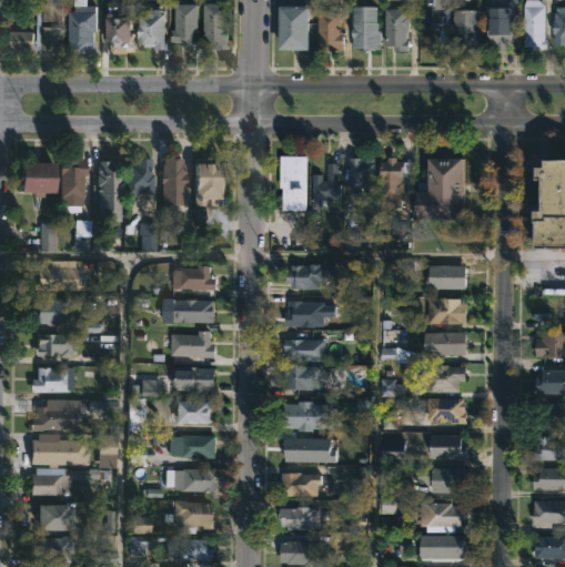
[(48,0),(48,1),(68,0),(68,23),(66,23),(66,28),(68,28),(68,52),(39,51),(39,52),(12,52),(12,36),(16,36),(16,32),(41,32),(41,0),(48,0)]
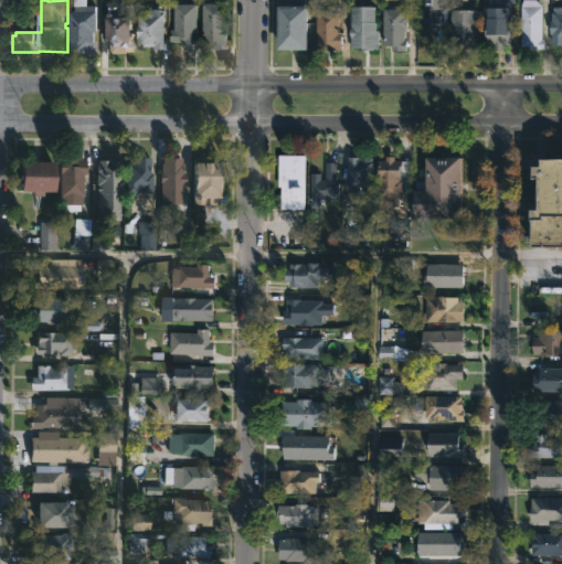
[(88,0),(88,7),(97,7),(97,34),(96,34),(95,55),(69,55),(69,7),(75,7),(75,0),(88,0)]
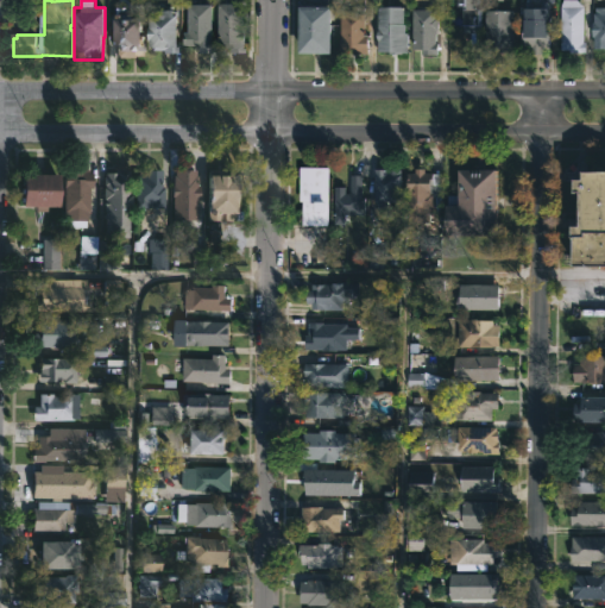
[(477,0),(477,11),(484,11),(483,29),(462,29),(462,10),(457,10),(457,1),(453,1),(453,0),(477,0)]
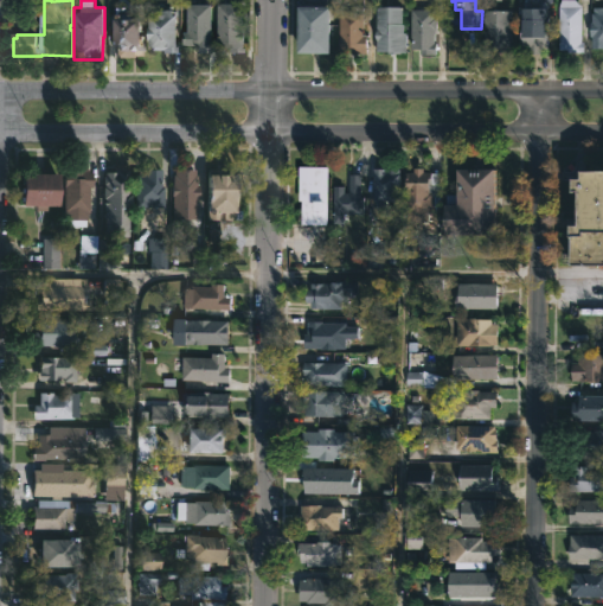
[(583,8),(583,55),(568,55),(568,52),(560,52),(559,10),(563,1),(576,1),(583,8)]
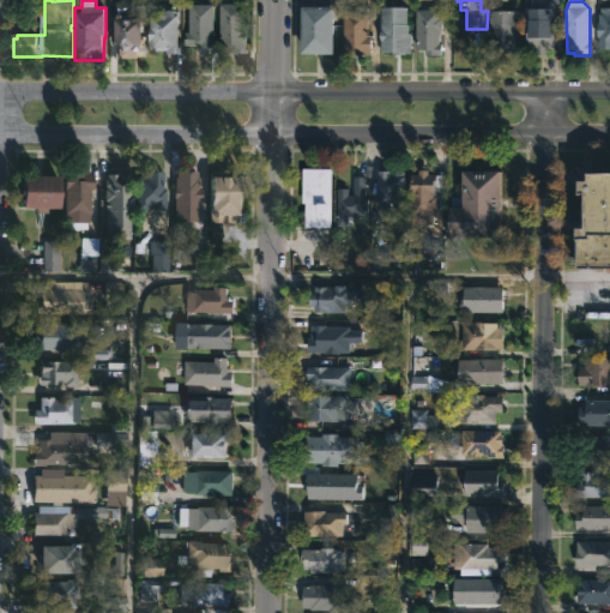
[(252,5),(252,30),(254,30),(253,55),(235,55),(235,47),(227,47),(227,5),(252,5)]
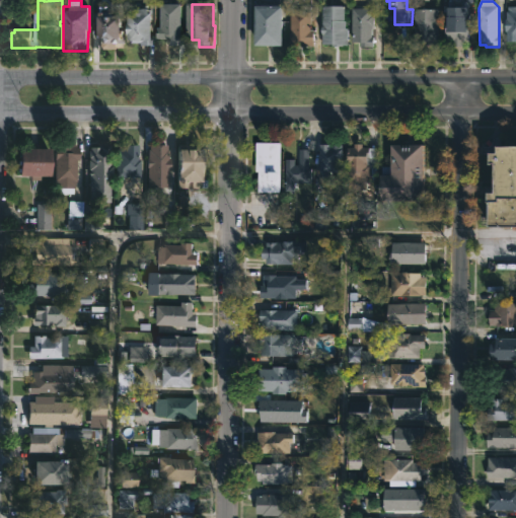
[(187,5),(186,46),(173,46),(173,41),(162,41),(162,29),(165,29),(165,5),(187,5)]
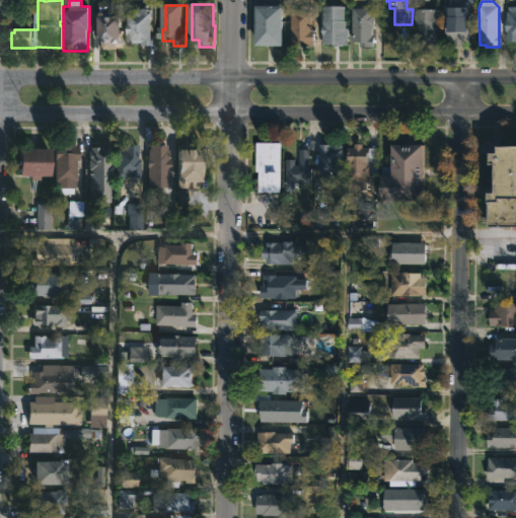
[(270,48),(253,48),(253,7),(281,7),(281,48),(270,48)]
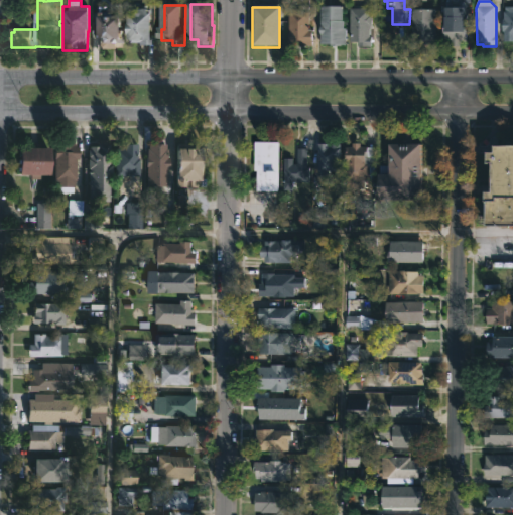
[(343,7),(343,22),(344,22),(344,29),(346,29),(346,47),(321,46),(321,36),(319,36),(319,7),(343,7)]
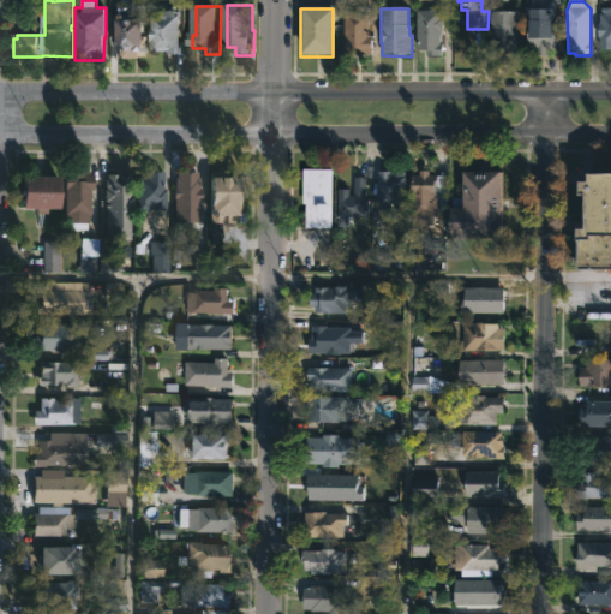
[(610,51),(600,51),(599,24),(600,24),(600,16),(603,16),(603,10),(610,10),(610,51)]
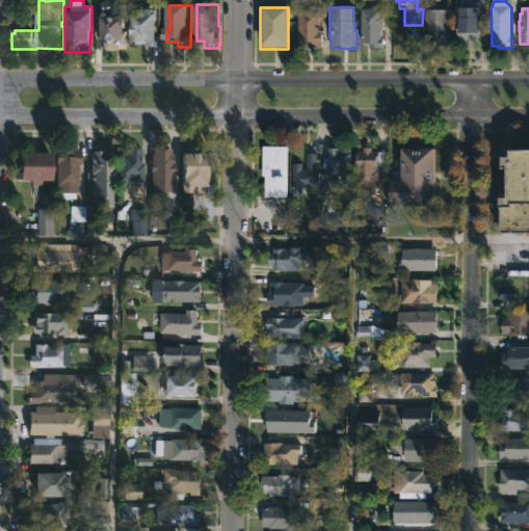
[(161,10),(159,48),(148,47),(148,45),(139,44),(139,42),(137,42),(137,36),(135,36),(137,14),(139,14),(139,9),(161,10)]
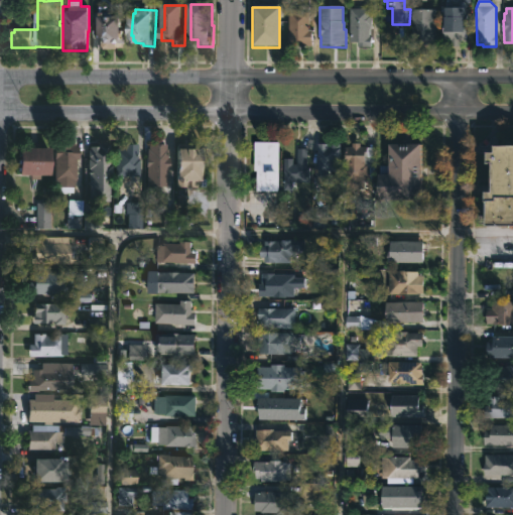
[(371,9),(371,16),(372,16),(372,27),(371,27),(372,47),(358,47),(358,43),(349,43),(349,39),(350,39),(350,9),(371,9)]
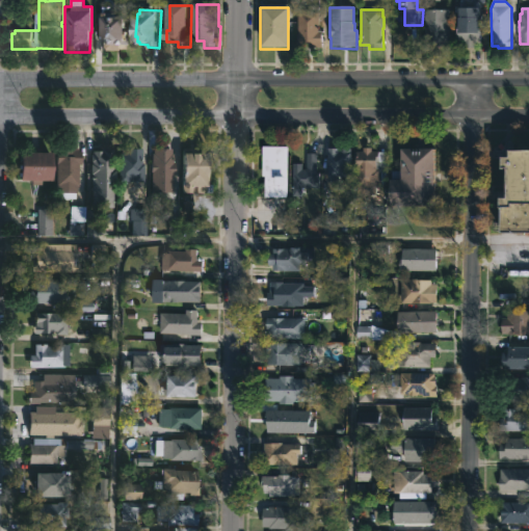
[(478,9),(478,31),(481,31),(480,45),(474,45),(474,49),(464,48),(464,45),(455,45),(455,31),(457,31),(458,9),(478,9)]
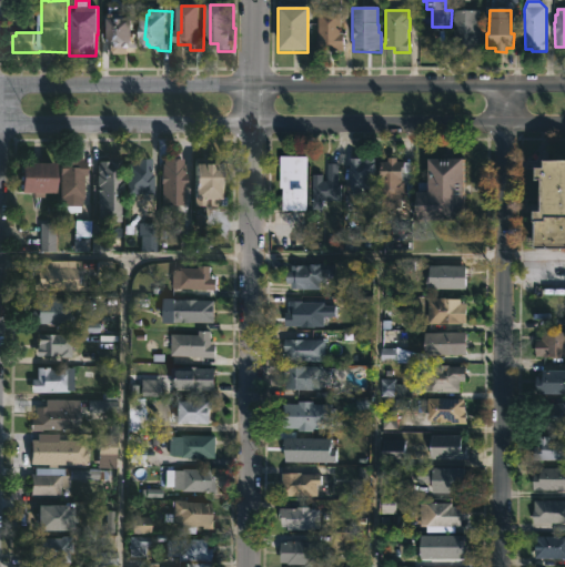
[(470,51),(454,51),(454,11),(481,11),(481,51),(470,51)]
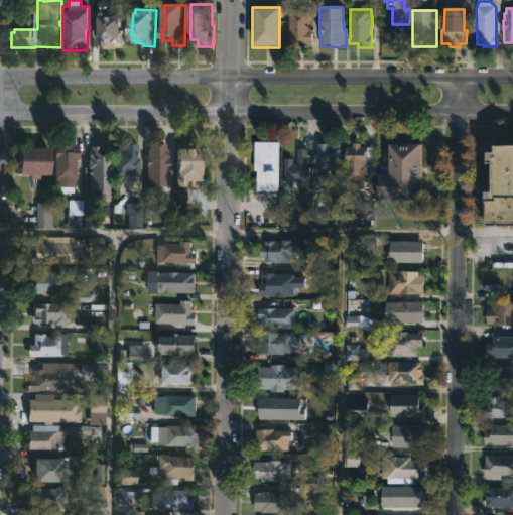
[(309,12),(309,31),(312,31),(312,47),(289,47),(289,12),(309,12)]
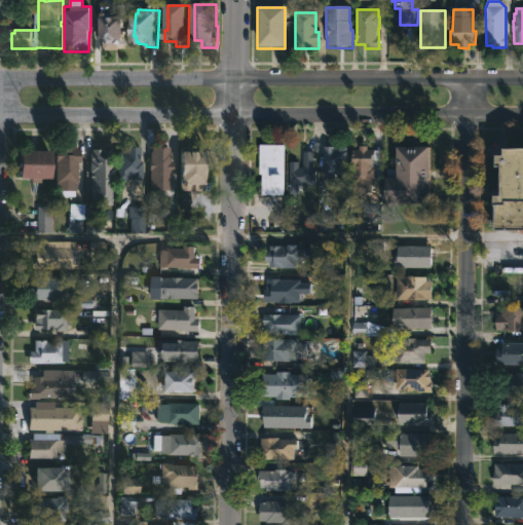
[(132,19),(131,45),(120,45),(120,51),(105,50),(106,43),(108,43),(110,13),(114,13),(114,17),(132,19)]
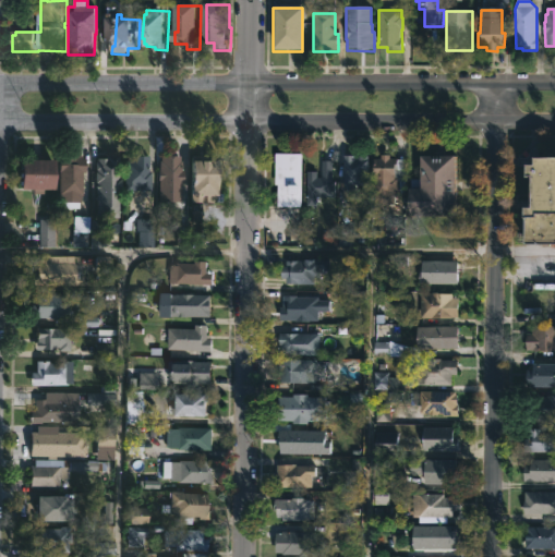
[(278,153),(308,154),(305,208),(276,207),(278,153)]
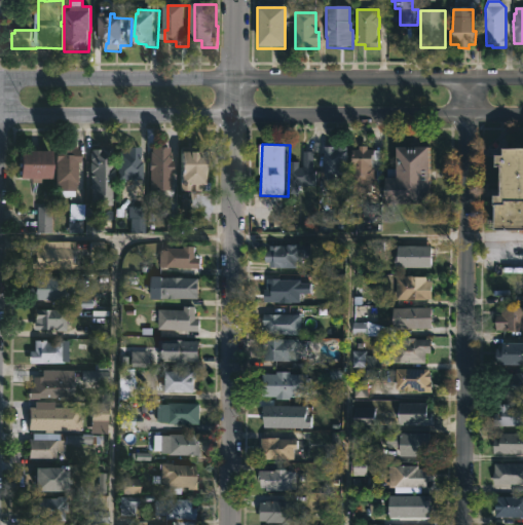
[(313,146),(313,156),(311,156),(310,189),(291,189),(292,156),(292,149),(299,149),(299,145),(313,146)]
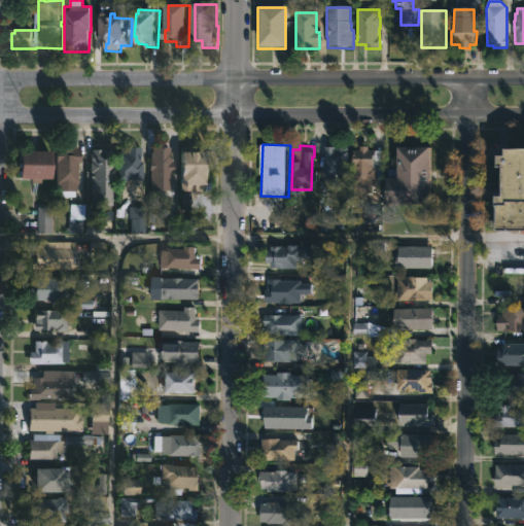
[(335,145),(348,146),(348,161),(344,161),(344,175),(339,175),(339,180),(327,180),(327,178),(326,178),(326,175),(324,175),(325,146),(335,145)]
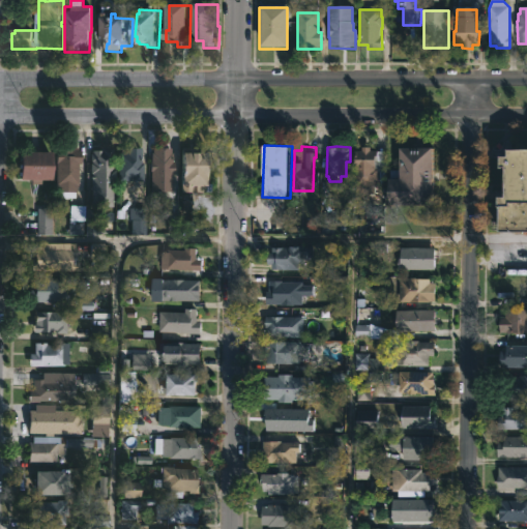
[(371,146),(371,150),(377,150),(377,147),(382,147),(382,158),(378,158),(378,160),(376,160),(376,169),(378,169),(376,194),(356,194),(356,187),(355,187),(355,150),(361,150),(361,146),(371,146)]
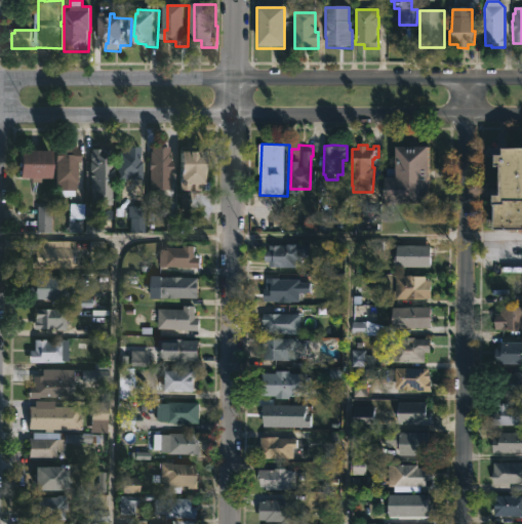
[(428,178),(428,190),(431,190),(431,202),(384,203),(384,175),(386,175),(386,168),(394,168),(395,145),(428,145),(428,178)]
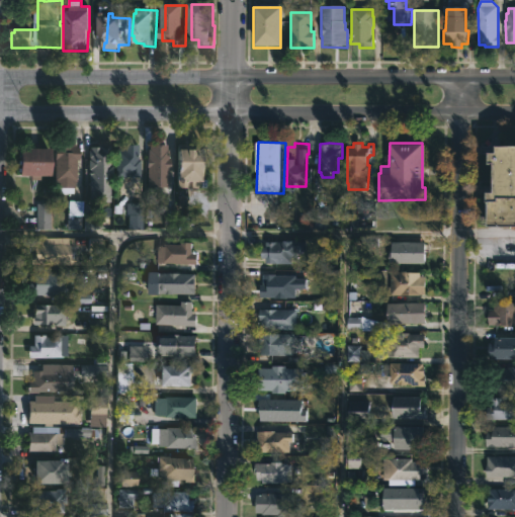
[(71,144),(71,146),(75,146),(75,148),(84,148),(84,161),(81,161),(81,182),(79,182),(78,194),(57,194),(57,178),(47,177),(47,181),(36,181),(36,177),(26,177),(26,149),(56,150),(56,144),(71,144)]
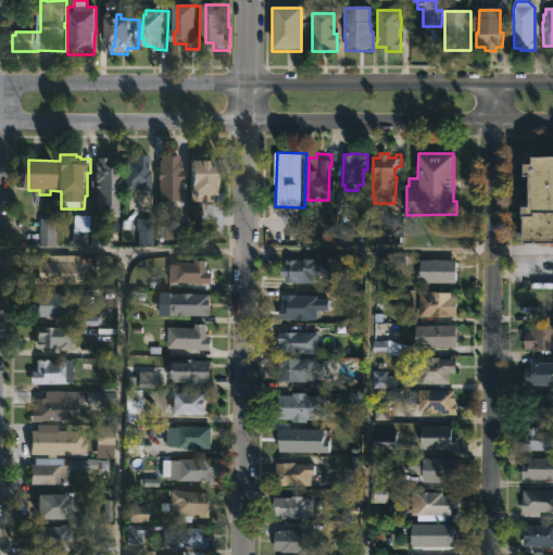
[(113,154),(114,156),(117,156),(117,162),(122,162),(122,171),(117,171),(120,172),(120,187),(117,187),(118,216),(97,217),(95,171),(96,171),(95,158),(104,156),(104,154),(113,154)]
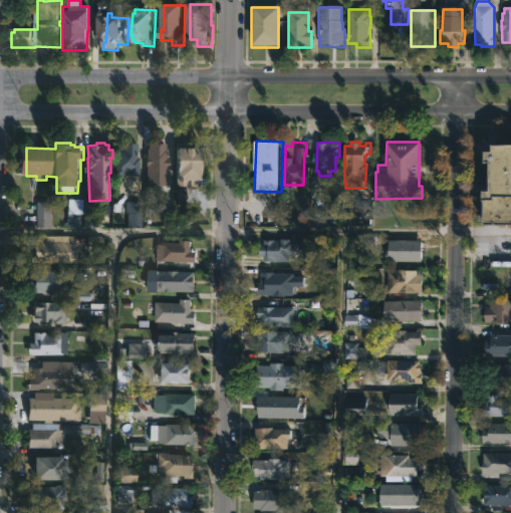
[(136,143),(135,157),(138,157),(137,175),(112,175),(113,147),(120,147),(120,143),(136,143)]
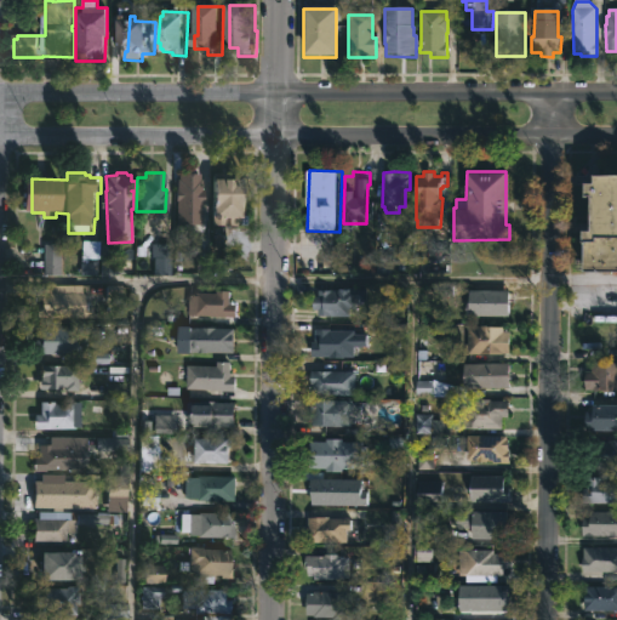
[(200,172),(201,189),(204,189),(201,225),(176,225),(176,172),(200,172)]
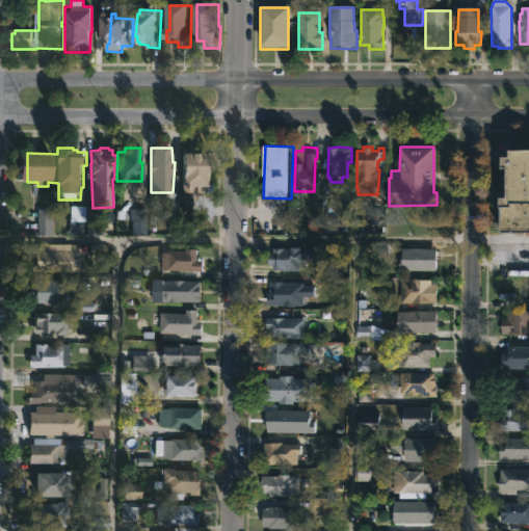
[(528,234),(506,235),(506,237),(498,237),(498,226),(503,226),(503,198),(509,198),(509,168),(505,168),(505,158),(512,158),(512,151),(528,151),(528,234)]
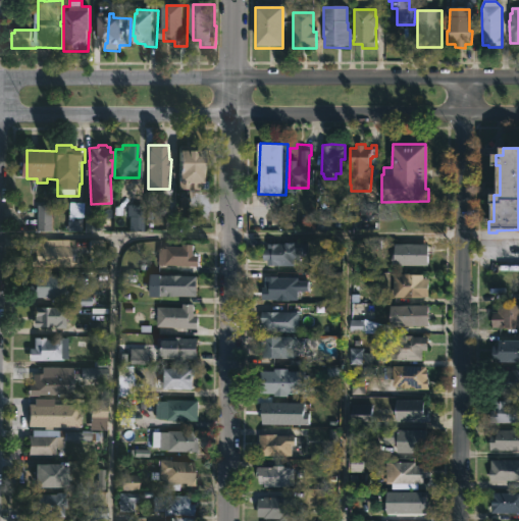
[(212,153),(211,185),(186,184),(187,152),(212,153)]
